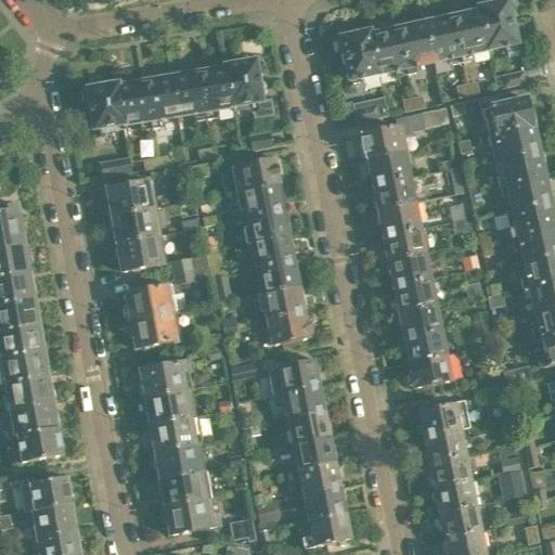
[(477,10),(487,51),(506,47),(508,54),(518,52),(510,16),(515,15),(513,3),(506,4),(506,3),(477,10)]
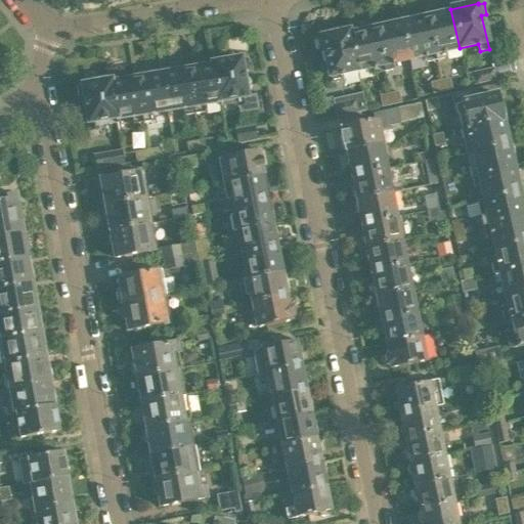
[(426,17),(436,60),(446,58),(444,52),(460,48),(450,9),(440,12),(439,14),(426,17)]
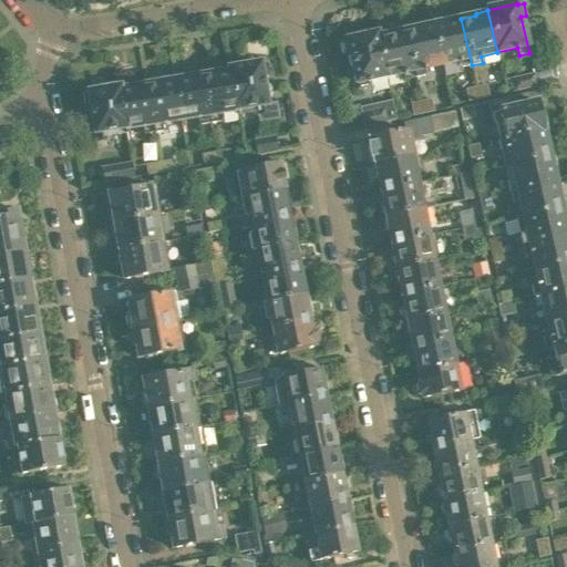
[(431,22),(441,64),(457,61),(460,69),(472,65),(461,19),(446,21),(443,19),(431,22)]
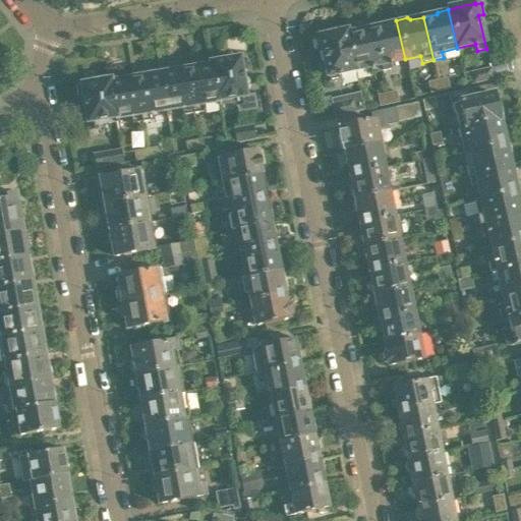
[(372,27),(383,71),(392,69),(391,62),(405,59),(396,20),(386,22),(384,25),(372,27)]
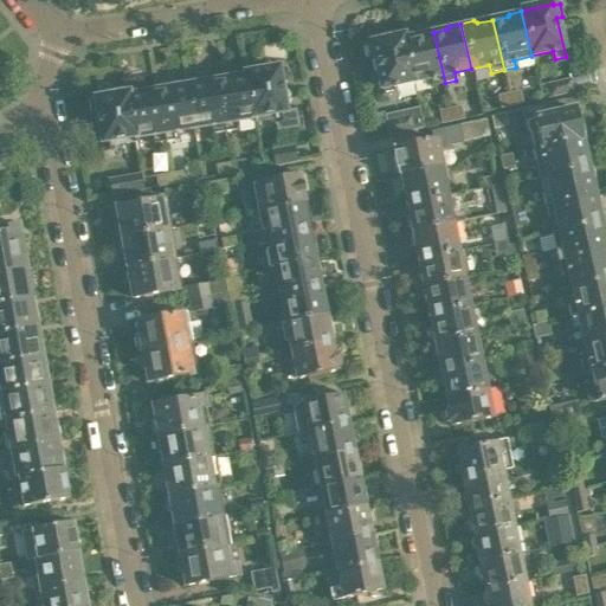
[(403,36),(413,83),(430,78),(432,86),(445,83),(433,32),(419,36),(416,33),(403,36)]
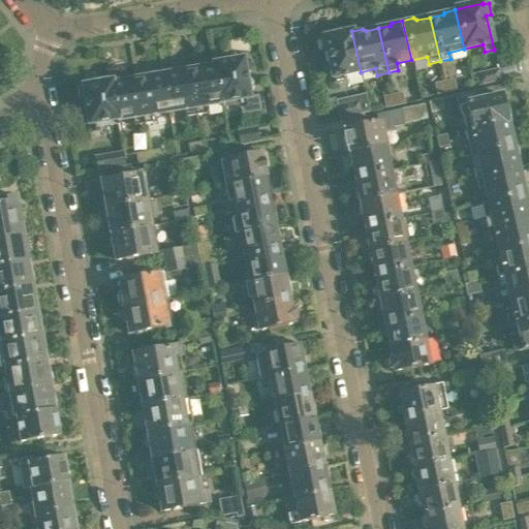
[(361,72),(351,31),(323,38),(323,39),(320,40),(322,51),(327,50),(334,85),(344,83),(343,75),(361,72)]
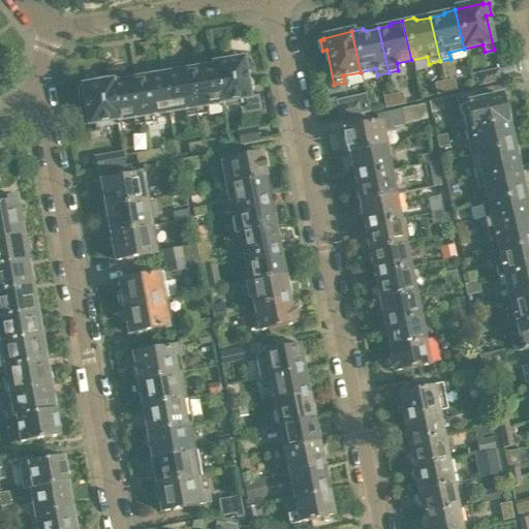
[(215,64),(221,103),(222,107),(240,105),(241,109),(251,106),(243,59),(231,61),(231,60),(217,62),(217,63),(215,64)]
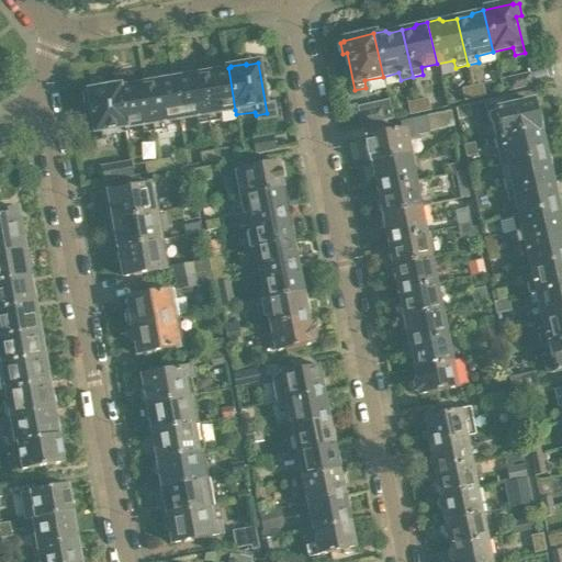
[(201,75),(209,122),(220,121),(218,114),(220,114),(220,112),(235,110),(228,68),(214,70),(212,72),(201,75)]
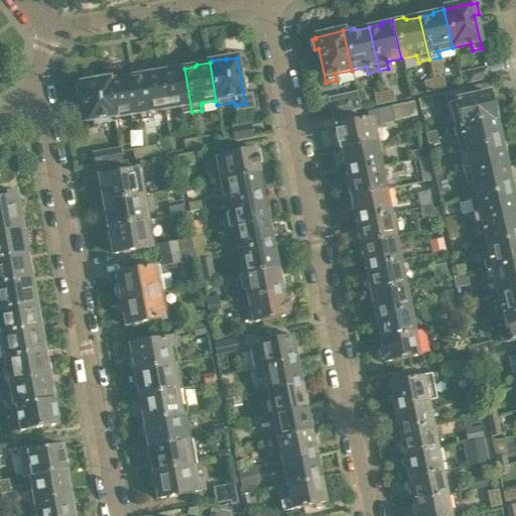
[(459,73),(462,85),(468,84),(489,80),(486,67),(465,72),(459,73)]
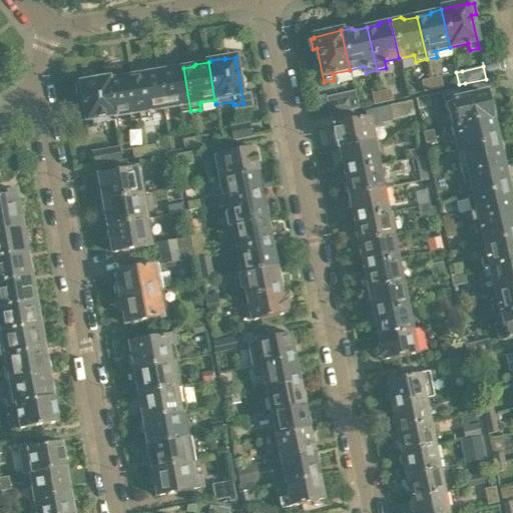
[(157,70),(164,108),(177,106),(178,108),(179,108),(180,113),(190,111),(183,68),(172,70),(170,68),(157,70)]
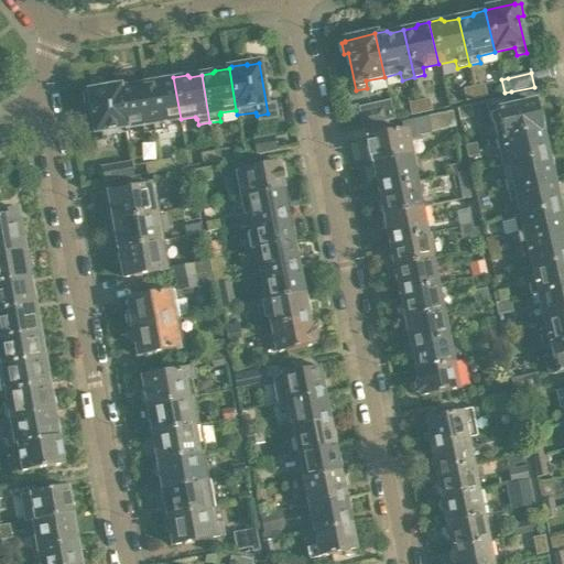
[(164,122),(181,119),(173,77),(160,79),(158,83),(147,85),(154,132),(164,130),(163,125),(164,123),(164,122)]
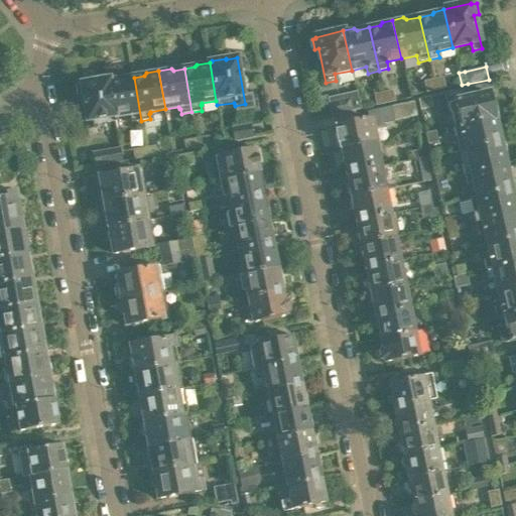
[(108,80),(114,118),(128,116),(128,118),(130,118),(131,123),(141,121),(134,78),(123,79),(121,78),(108,80)]
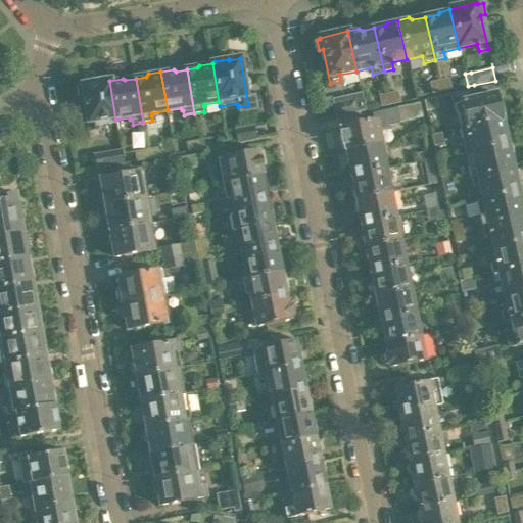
[(115,120),(109,81),(106,81),(92,83),(92,84),(81,86),(88,132),(99,130),(98,127),(115,124),(114,120),(115,120)]
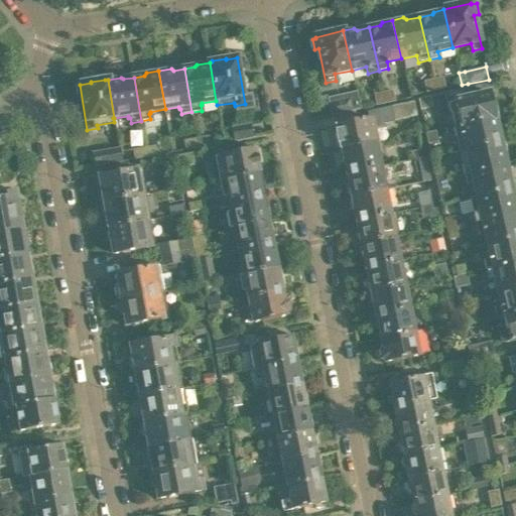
[(426,93),(436,91),(433,80),(423,82),(426,93)]
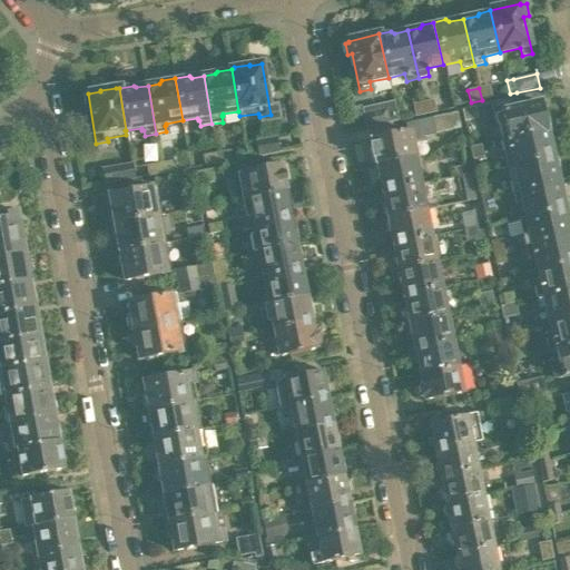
[(519,108),(517,98),(490,104),(494,126),(500,125),(500,126),(503,125),(507,140),(547,131),(540,104),(519,108)]
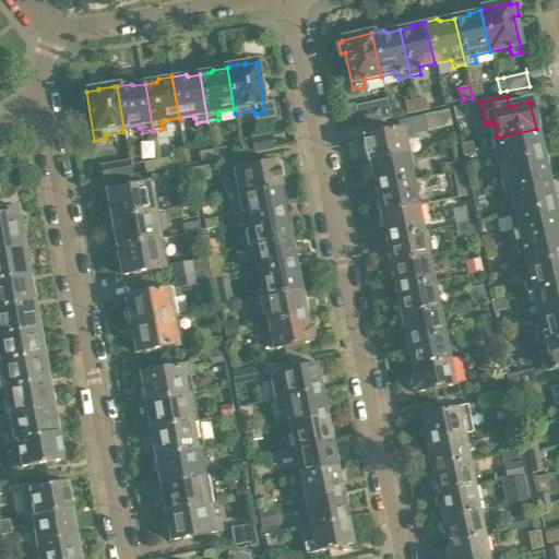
[(416,100),(418,113),(428,110),(425,98),(416,100)]
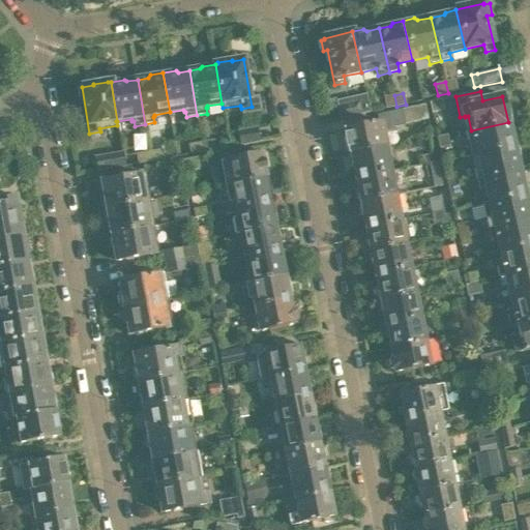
[(386,109),(396,107),(394,95),(383,97),(386,109)]
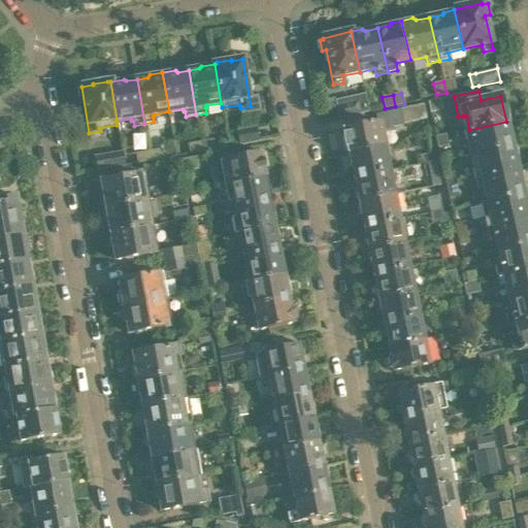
[(336,106),(336,108),(338,119),(368,112),(365,96),(335,102),(336,106)]
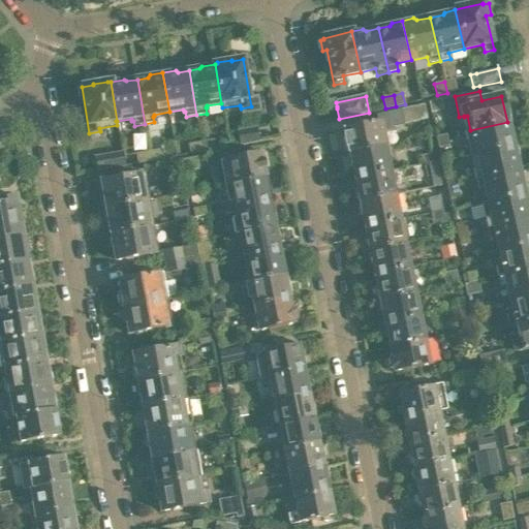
[(337,106),(336,102),(336,98),(315,102),(317,116),(332,113),(333,112),(333,110),(337,109),(337,106)]
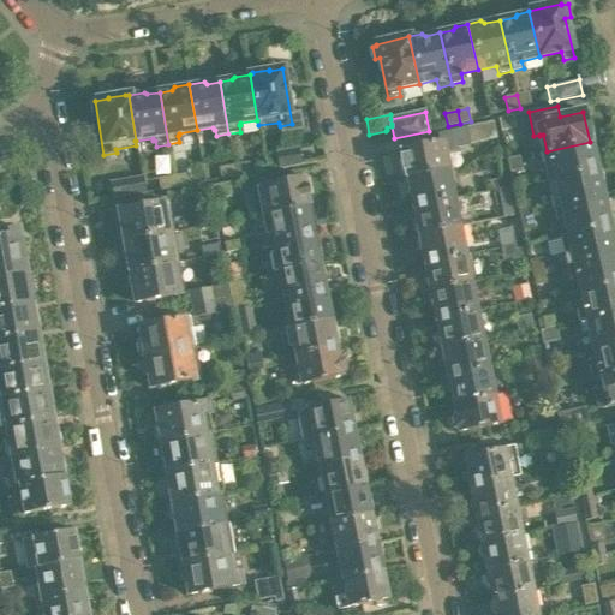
[(511,130),(508,117),(499,118),(501,132),(511,130)]
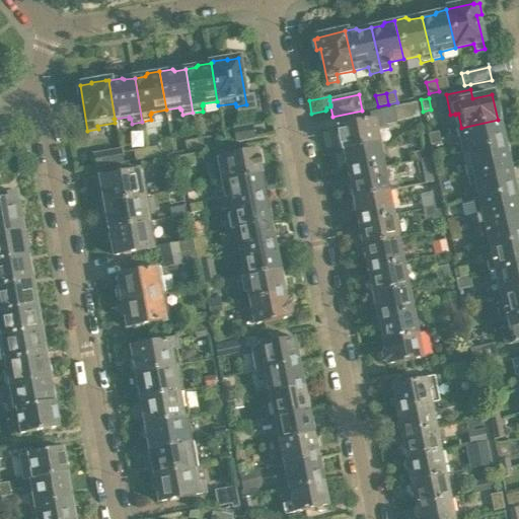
[(372,119),(373,128),(396,123),(396,122),(419,117),(416,102),(369,113),(370,120),(372,119)]
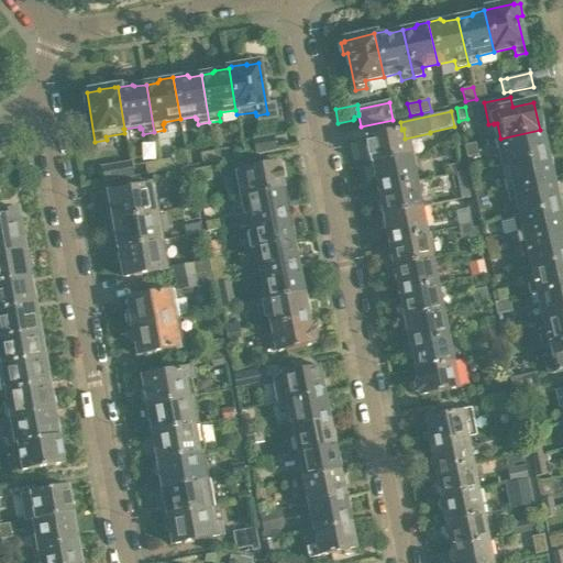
[(404,129),(401,130),(363,138),(368,163),(409,155),(405,139),(404,129)]
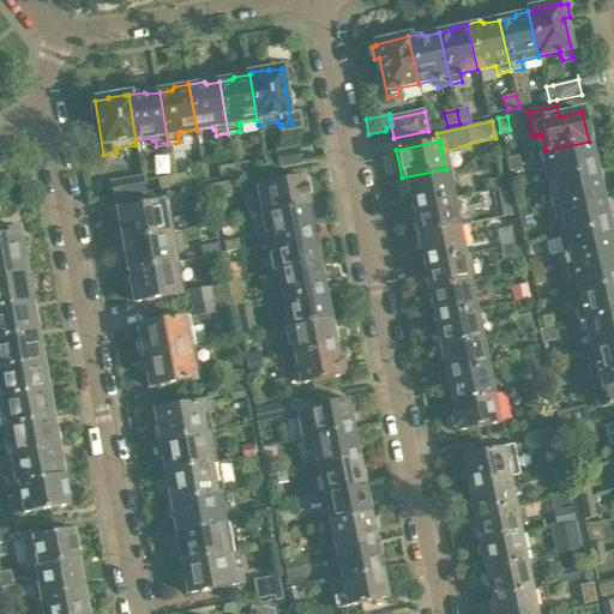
[(546,151),(539,152),(546,181),(599,169),(595,155),(593,156),(589,142),(546,151)]
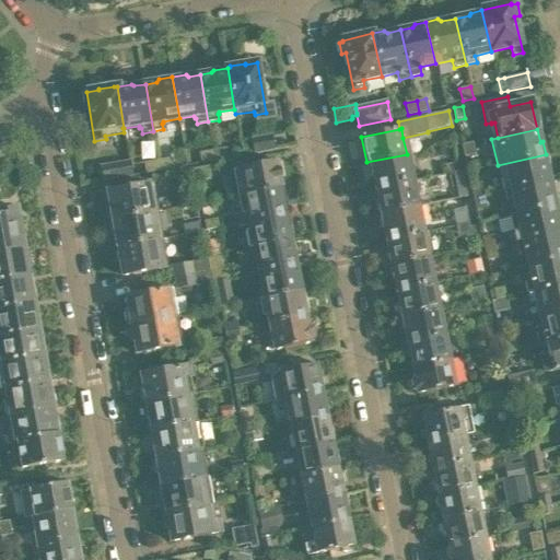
[(271,135),(251,138),(253,154),(275,151),(271,135)]
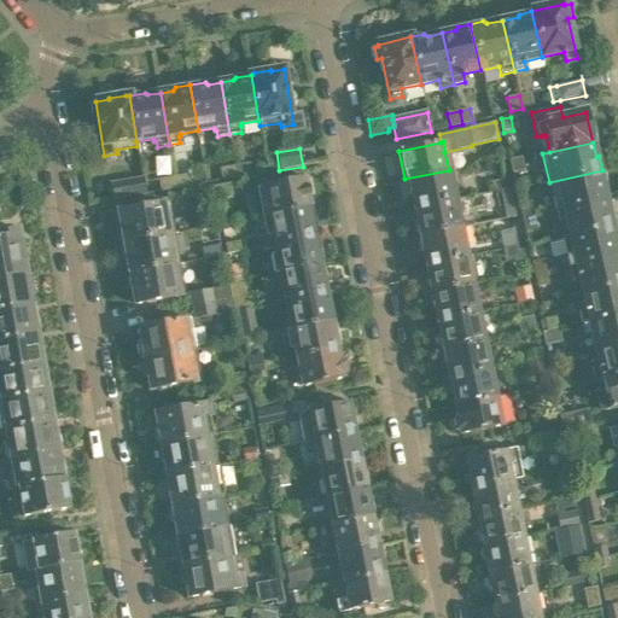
[(522,157),(509,159),(512,173),(524,170),(522,157)]
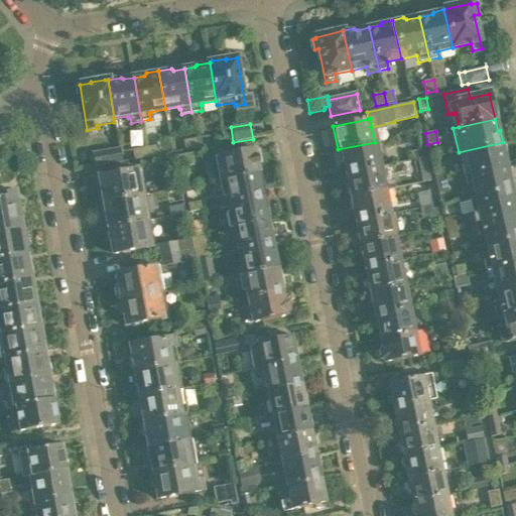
[(197,138),(198,148),(211,146),(209,136),(197,138)]
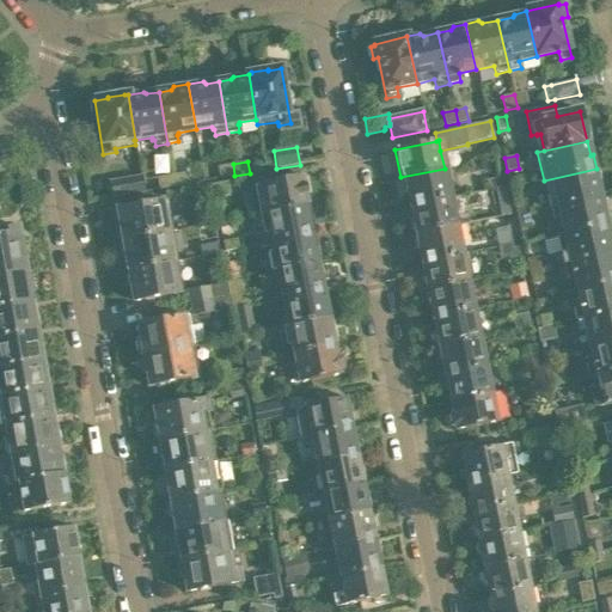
[(219,178),(234,176),(233,164),(218,167),(219,178)]
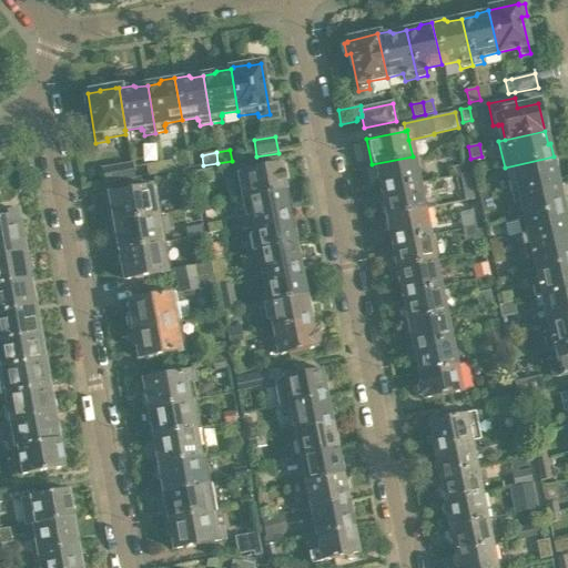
[(413,156),(372,164),(375,178),(378,179),(381,191),(418,183),(413,156)]
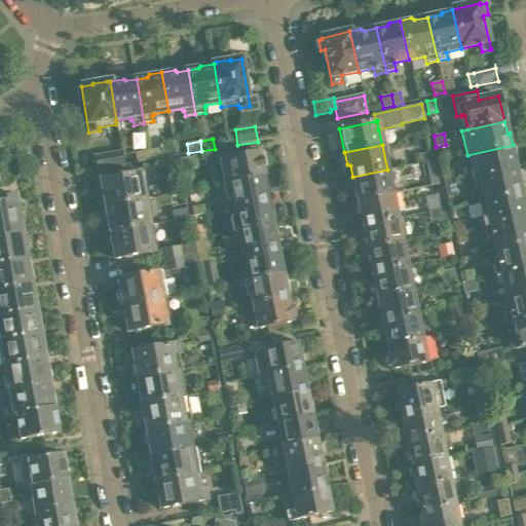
[(513,145),(467,155),(473,180),(516,171),(513,156),(515,156),(513,145)]
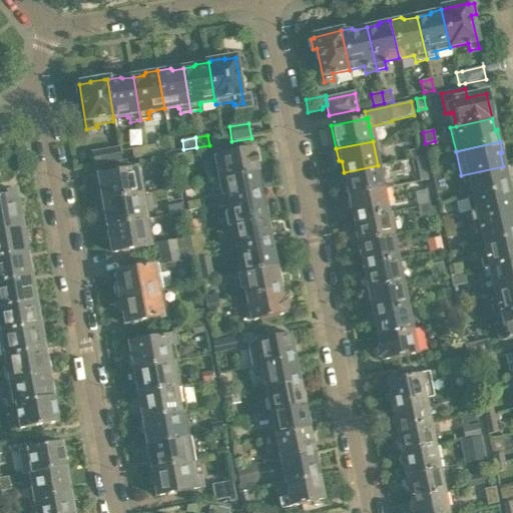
[(144,147),(146,156),(158,154),(157,145),(144,147)]
